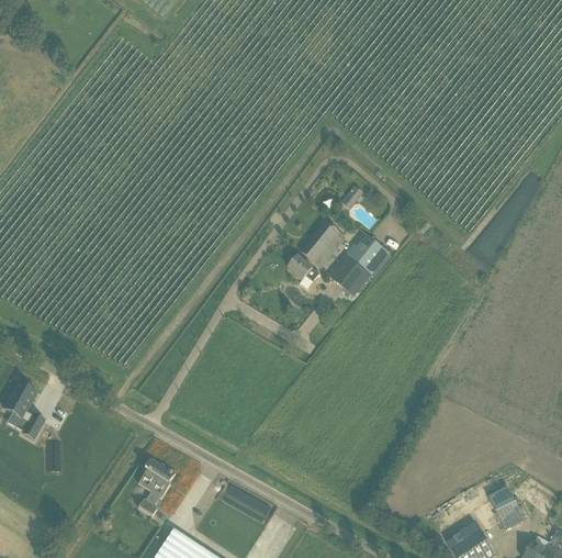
[(355,185),(341,200),(350,208),(363,191),(355,185)]
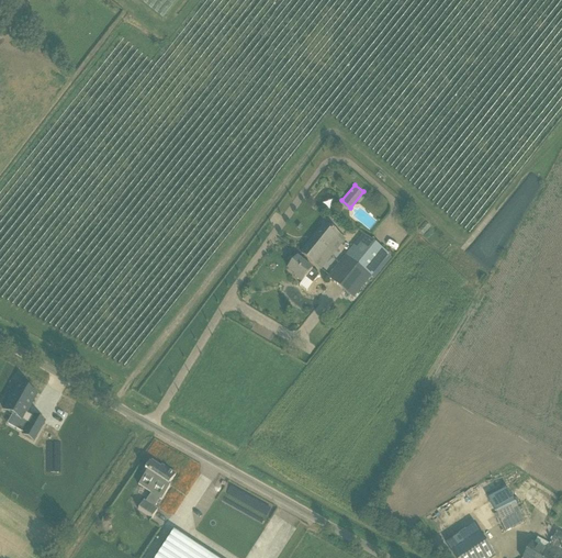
[(323,266),(346,237),(326,221),(302,250),(315,261),(322,266),(323,266)]
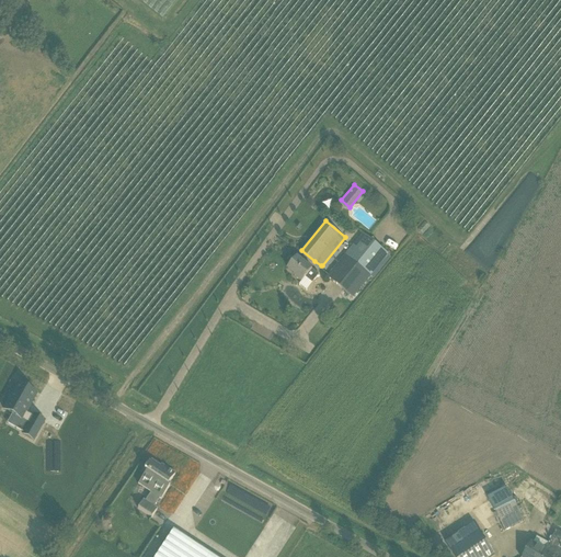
[(370,272),(388,250),(363,229),(345,251),(370,272)]
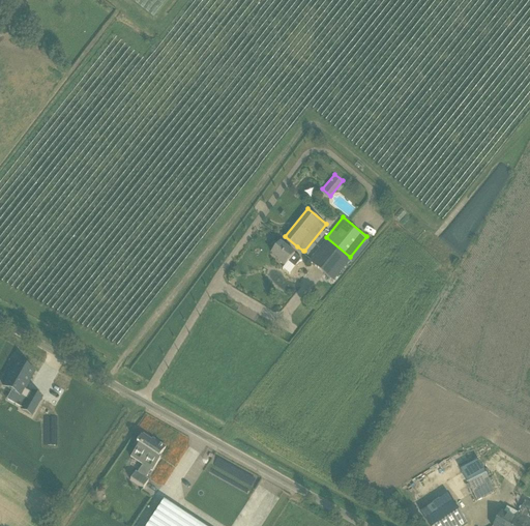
[(333,278),(350,257),(326,237),(311,256),(312,257),(310,259),(333,278)]
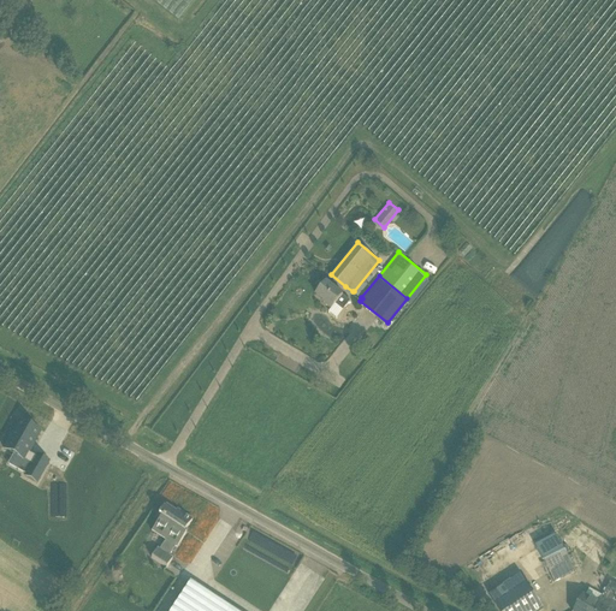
[(343,307),(350,298),(327,279),(317,292),(324,298),(323,300),(331,306),(336,301),(343,307)]
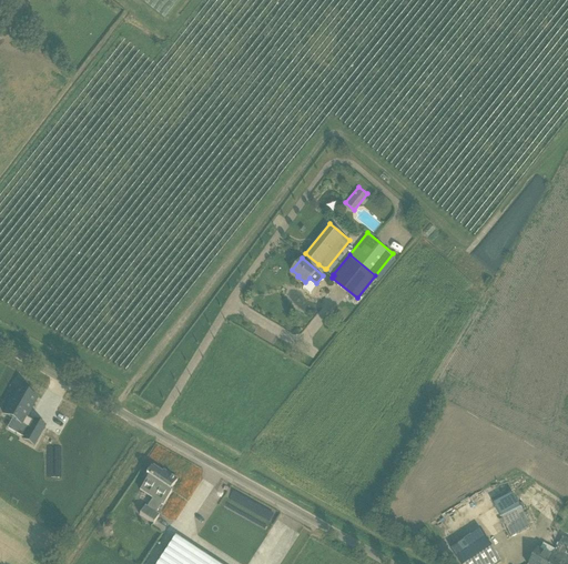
[(0,295),(6,300),(11,298),(8,296),(4,285),(12,283),(3,279),(1,273),(0,275),(0,295)]
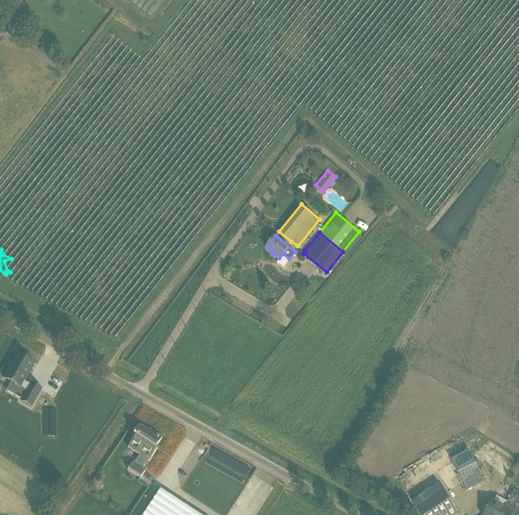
[(27,389),(22,397),(21,399),(30,405),(41,387),(31,381),(30,383),(23,379),(33,362),(17,353),(3,376),(11,381),(27,389)]
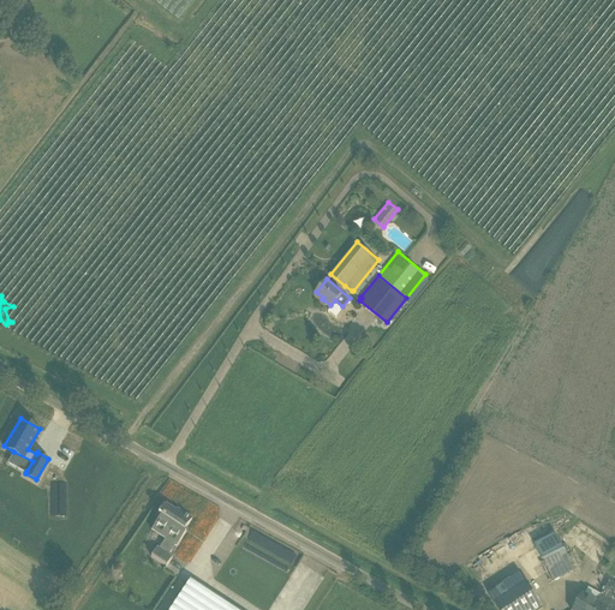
[(163,504),(162,503),(157,512),(160,513),(154,522),(171,533),(168,537),(175,542),(192,516),(181,509),(180,512),(166,502),(163,504)]
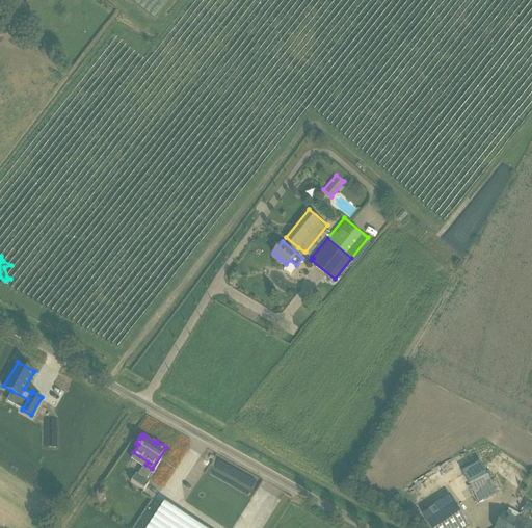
[(217,456),(214,464),(223,468),(227,462),(217,456)]
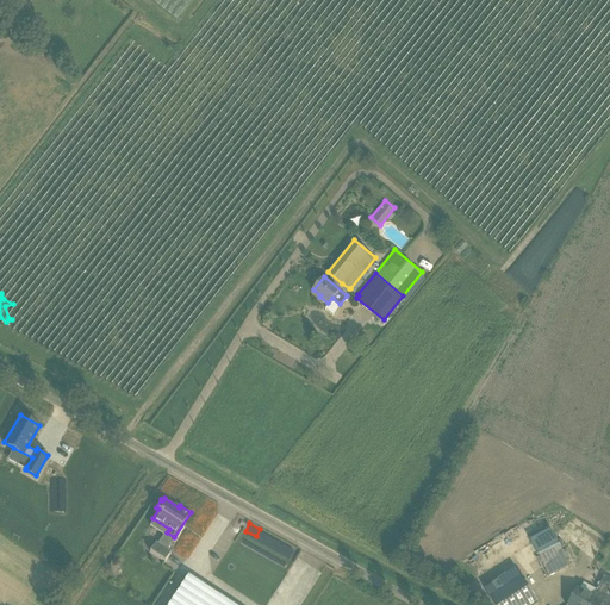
[(570,562),(560,544),(552,528),(533,538),(549,573),(570,562)]
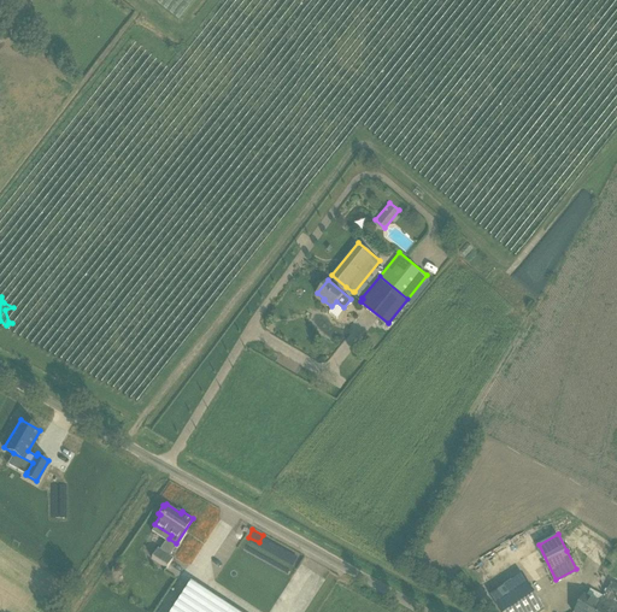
[(172,555),(169,553),(160,548),(159,547),(157,546),(151,554),(166,565),(172,555)]
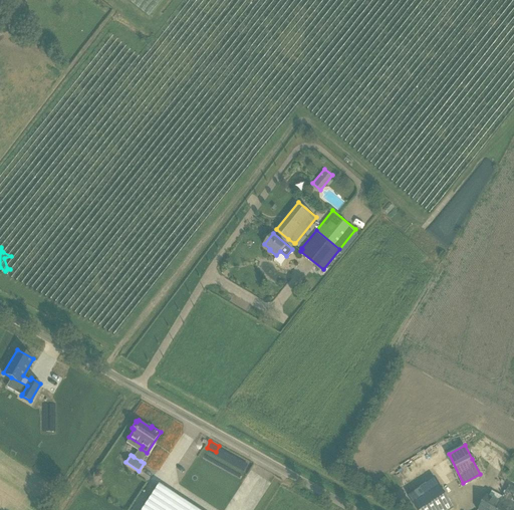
[(444,509),(446,509),(447,509),(446,509),(453,504),(454,505),(456,504),(439,479),(411,498),(419,509),(444,509)]
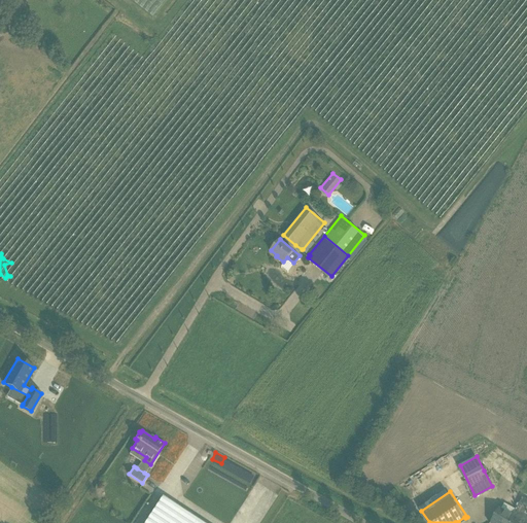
[(205,522),(163,494),(143,522),(205,522)]
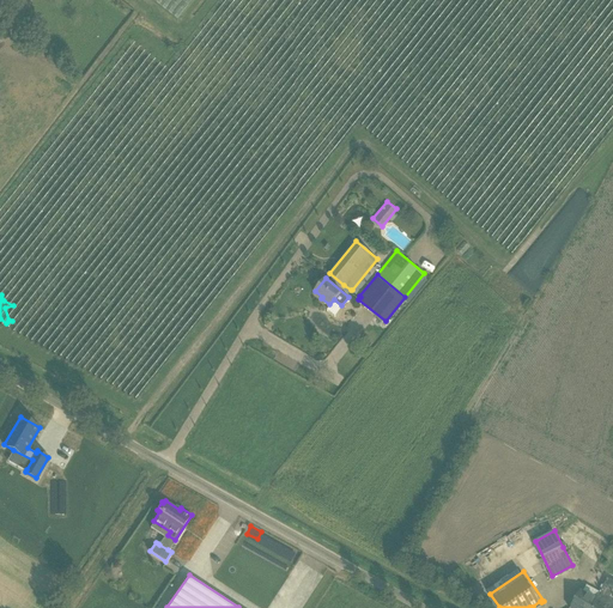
[(570,607),(612,607),(612,597),(612,596),(587,582),(583,589),(582,588),(570,607)]
